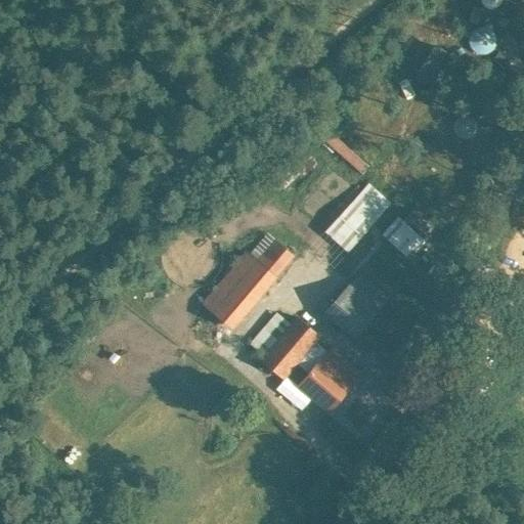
[(307,149),(272,184),(279,192),(314,158),(307,149)]
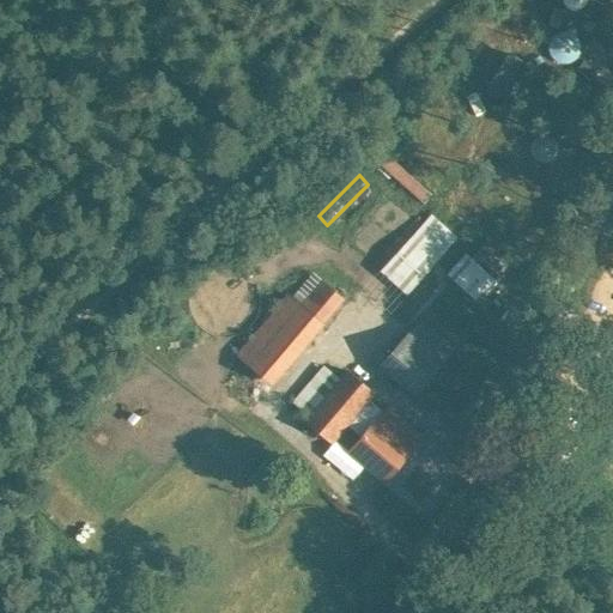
[(380,272),(406,296),(457,237),(431,213),(380,272)]
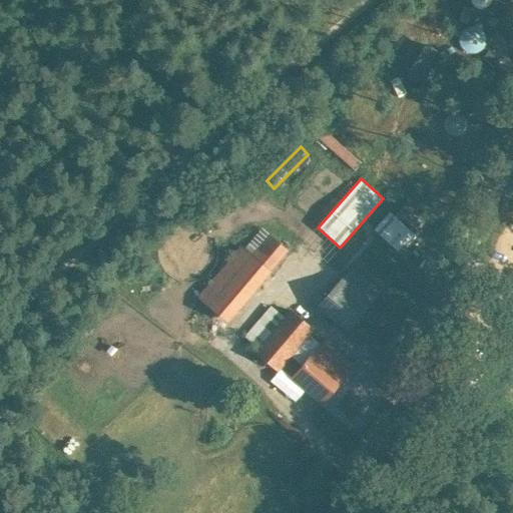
[(398,212),(415,227),(421,220),(404,205),(398,212)]
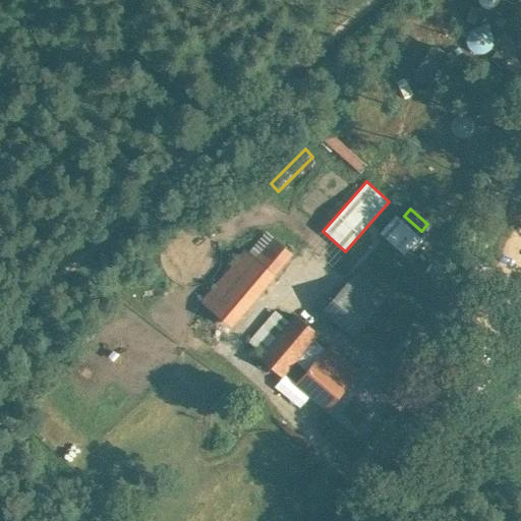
[(395,217),(380,233),(403,254),(409,247),(413,252),(422,242),(418,238),(395,217)]
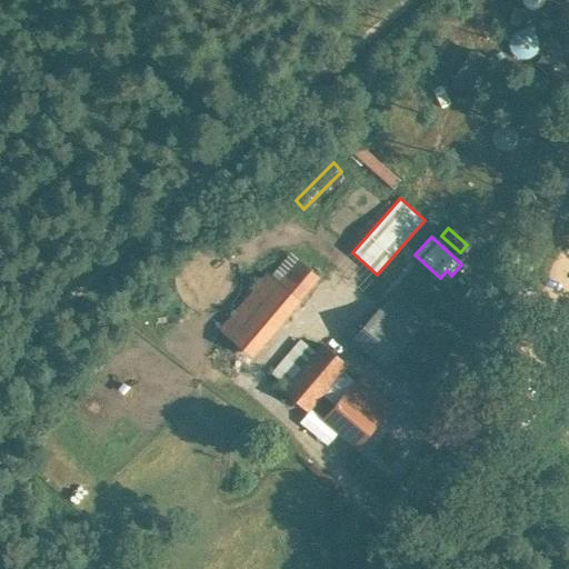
[(297,260),(277,283),(297,301),(318,277),(297,260)]
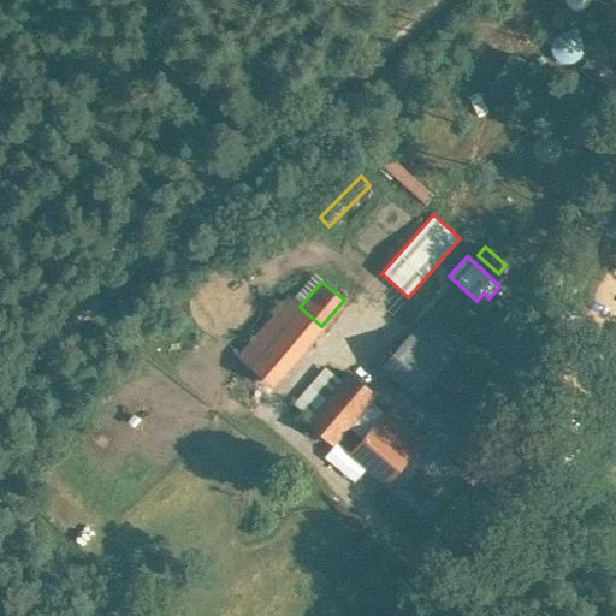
[(379,368),(416,400),(457,351),(421,320),(379,368)]
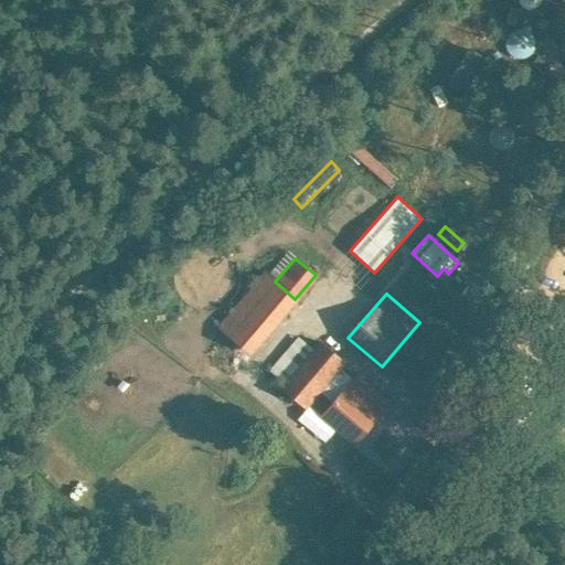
[(344,363),(320,342),(281,387),(306,408),(323,387),(339,369),(344,363)]
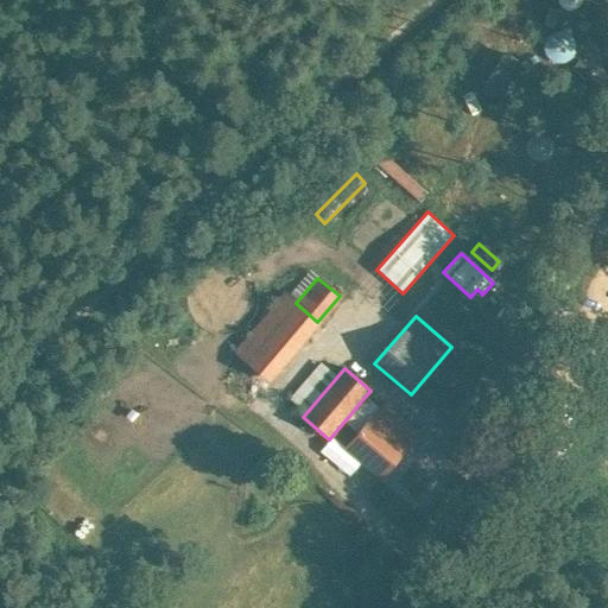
[(362,430),(347,448),(380,475),(381,476),(417,432),(378,400),(374,405),(365,397),(348,417),(358,425),(362,430)]
